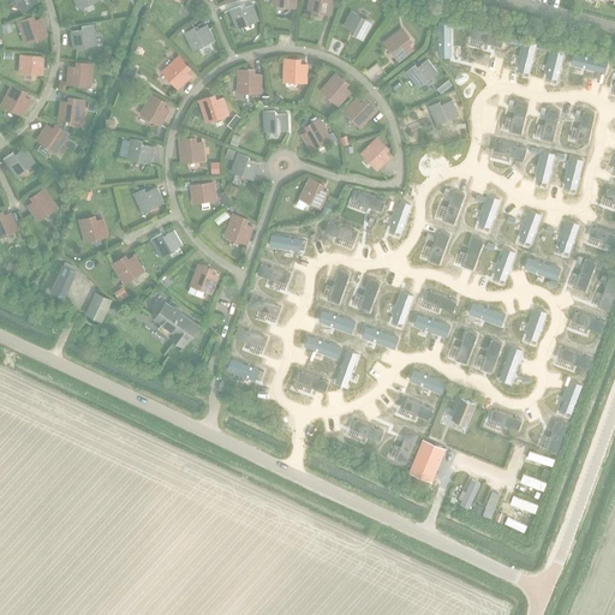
[(37,0),(13,0),(22,12),(39,0),(37,0)]
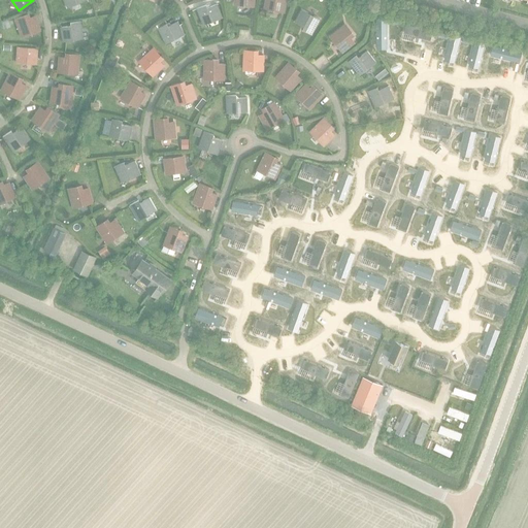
[(265,0),(264,8),(283,11),(285,0),(265,0)]
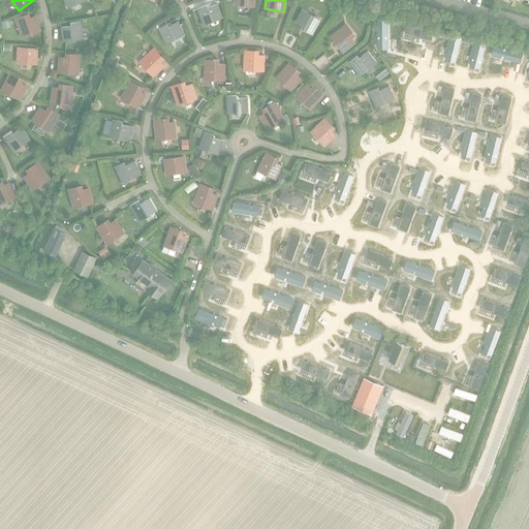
[(203,25),(222,18),(217,4),(207,8),(206,5),(196,8),(203,25)]
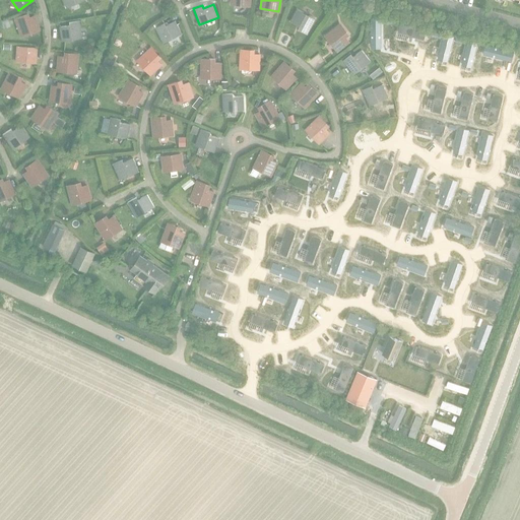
[(299,29),(306,34),(315,18),(297,9),(289,21),(300,26),(299,29)]
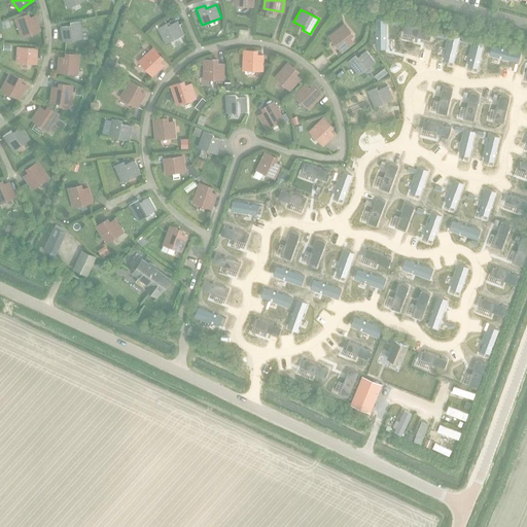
[(21,36),(38,30),(34,15),(23,20),(21,16),(14,19),(21,36)]
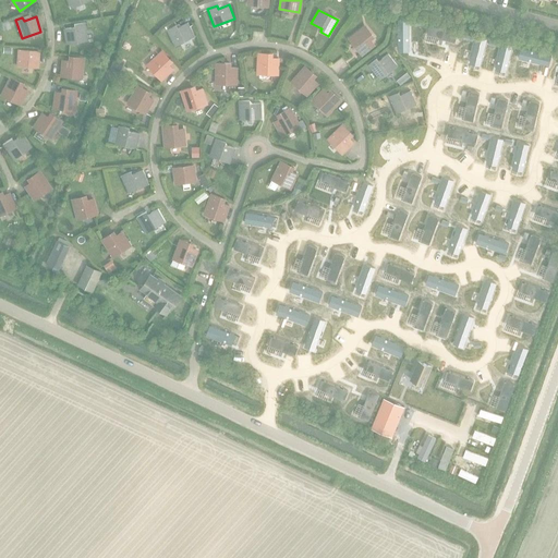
[(422,23),(402,17),(400,25),(407,27),(407,28),(410,29),(410,27),(421,29),(422,23)]
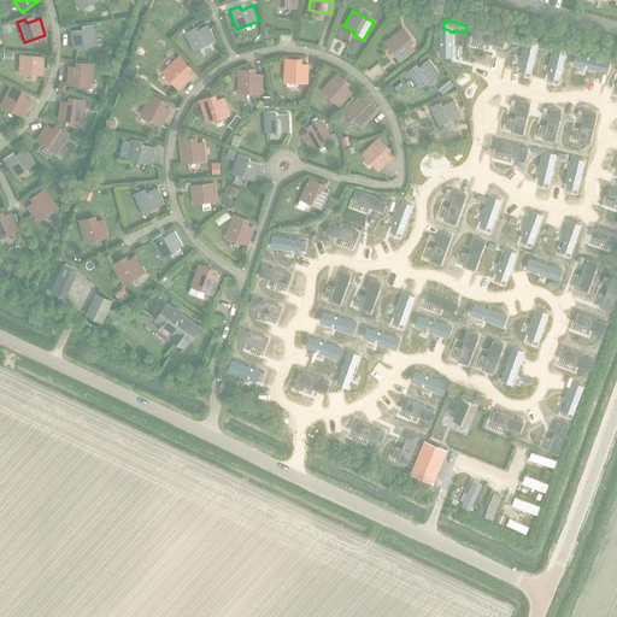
[(70,31),(72,48),(97,45),(93,24),(82,27),(83,29),(70,31)]
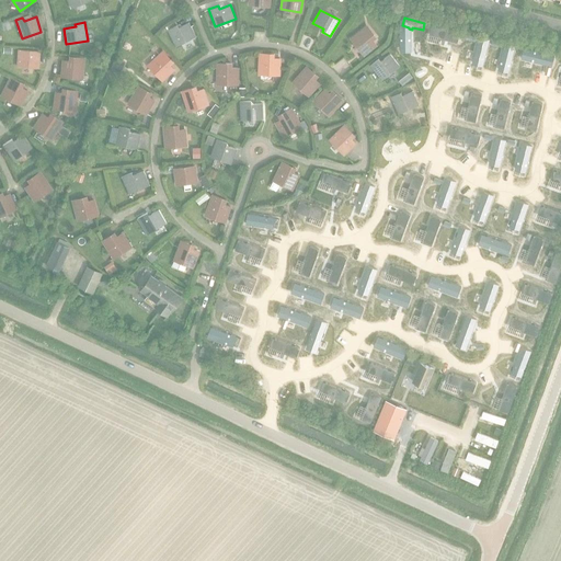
[(175,46),(195,36),(189,23),(178,29),(176,25),(168,30),(175,46)]
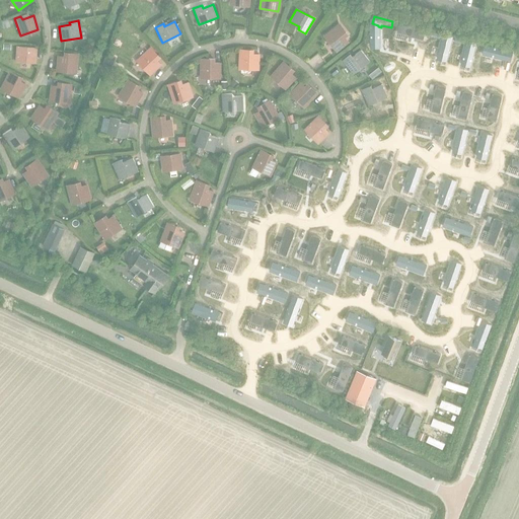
[(324,36),(337,51),(348,42),(342,34),(345,32),(339,24),(324,36)]
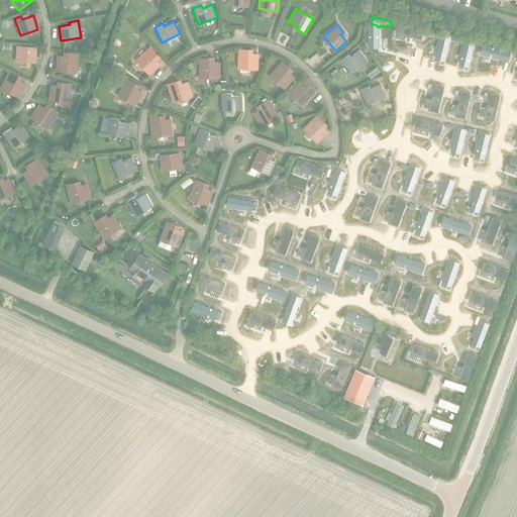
[(449,37),(429,32),(427,38),(439,42),(438,44),(446,46),(447,43),(449,37)]
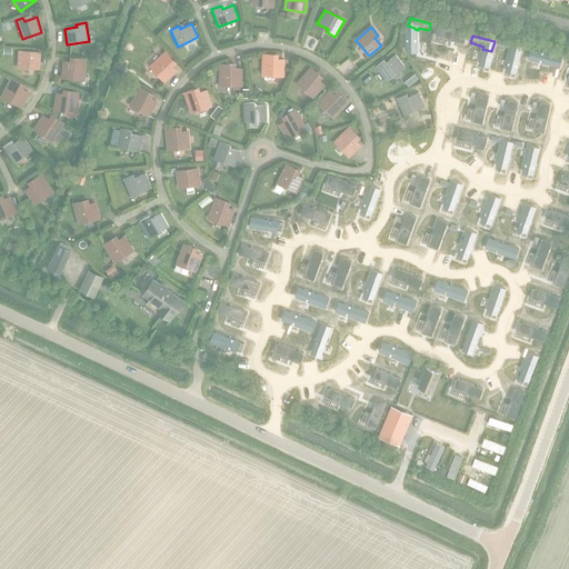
[(542,53),(519,47),(517,56),(531,60),(530,67),(538,69),(542,53)]
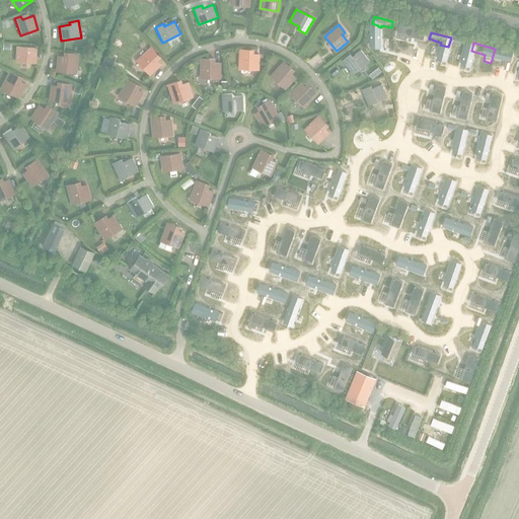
[(16,61),(34,62),(35,48),(17,47),(16,61)]
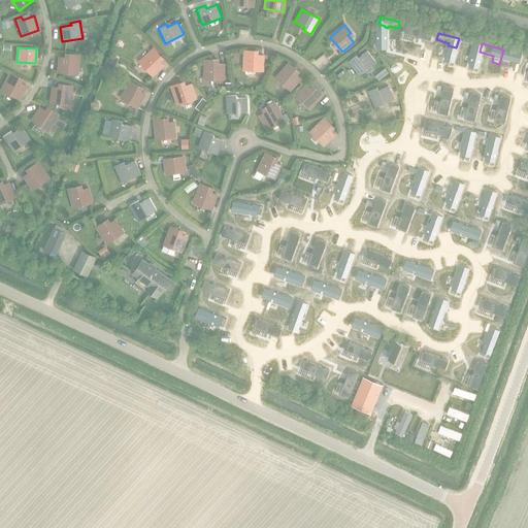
[(139,62),(153,75),(163,65),(157,59),(160,56),(153,48),(139,62)]
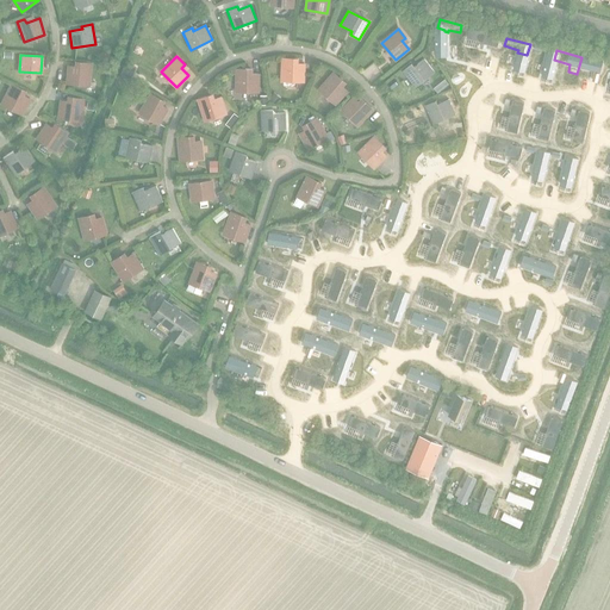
[(281,80),(303,81),(304,64),(290,63),(290,58),(282,58),(281,80)]
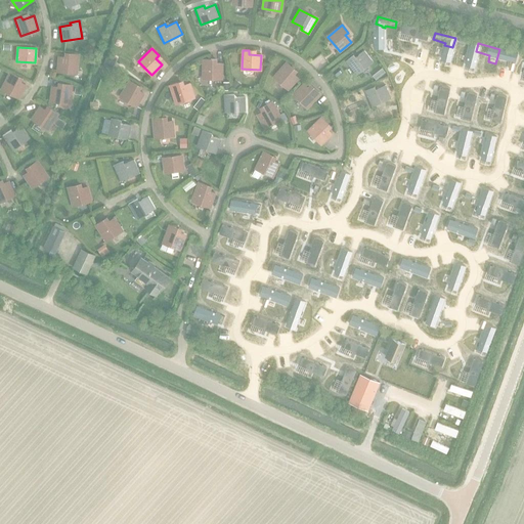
[(508,57),(523,62),(523,54),(510,50),(508,57)]
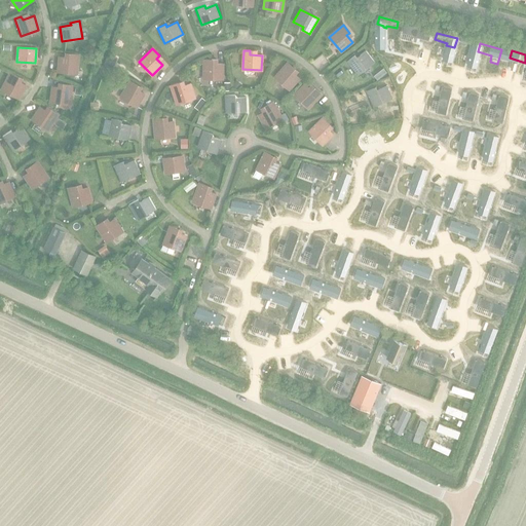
[(358,75),(374,63),(365,51),(357,58),(354,55),(347,61),(358,75)]
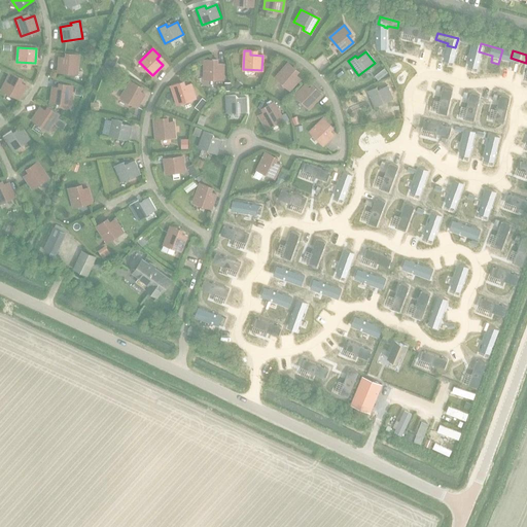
[(58,71),(76,73),(77,55),(71,54),(71,58),(59,57),(58,71)]
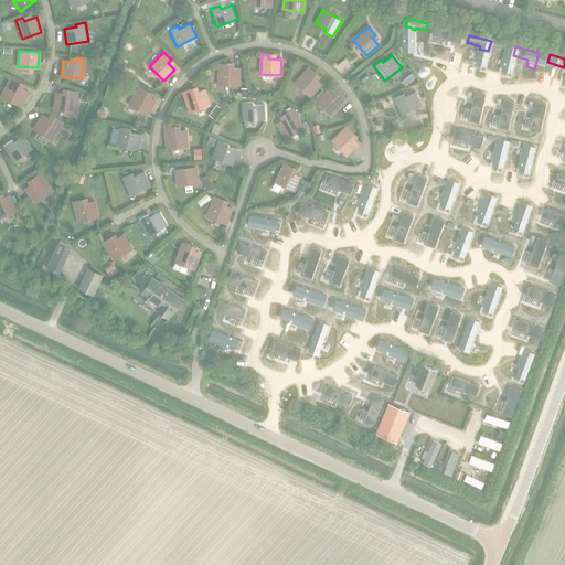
[(417,65),(426,83),(443,75),(435,57),(417,65)]
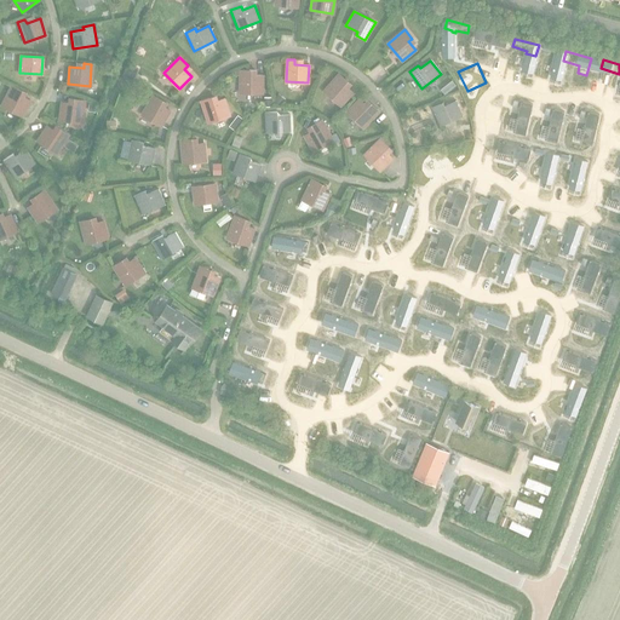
[(240,92),(262,93),(262,75),(247,75),(247,70),(240,70),(240,92)]
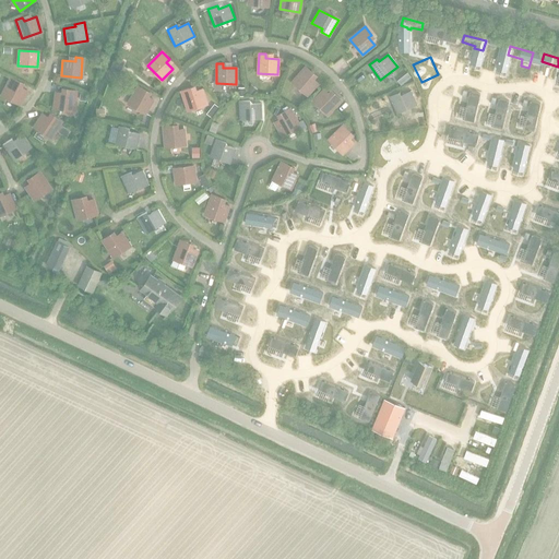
[(293,82),(307,95),(317,83),(307,74),(310,71),(306,67),(293,82)]
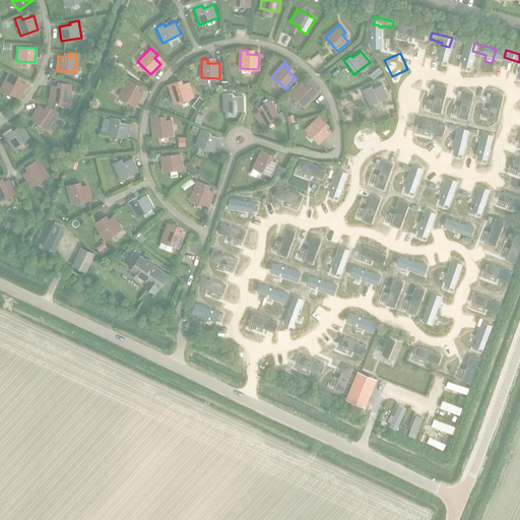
[(453,76),(470,82),(472,76),(455,70),(453,76)]
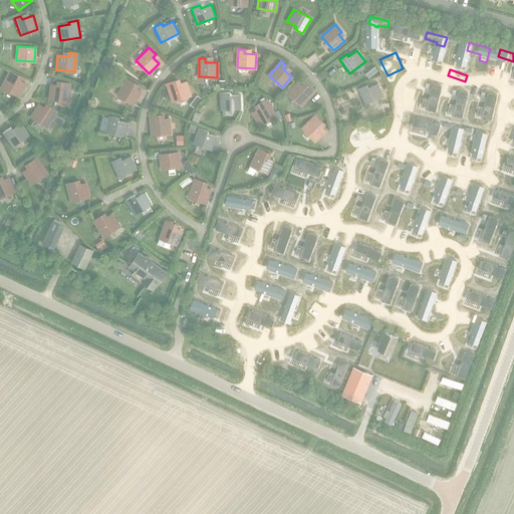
[(1,87),(17,95),(23,82),(13,77),(14,73),(9,71),(1,87)]
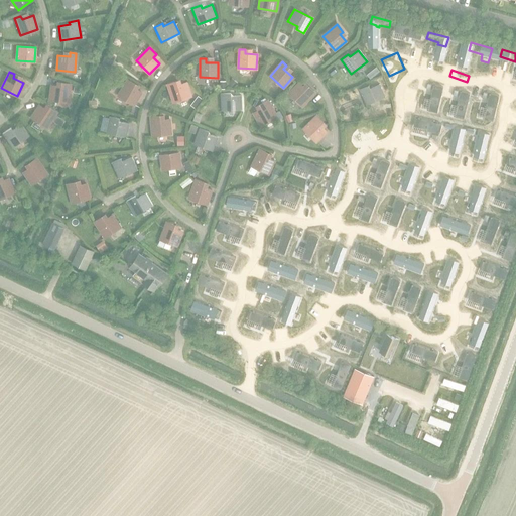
[(491,90),(493,83),(473,77),(470,88),(477,90),(479,86),(491,90)]
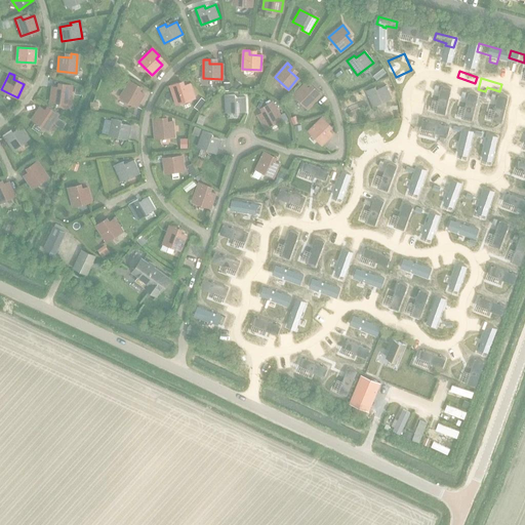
[(120,97),(136,107),(144,93),(132,87),(134,84),(129,81),(120,97)]
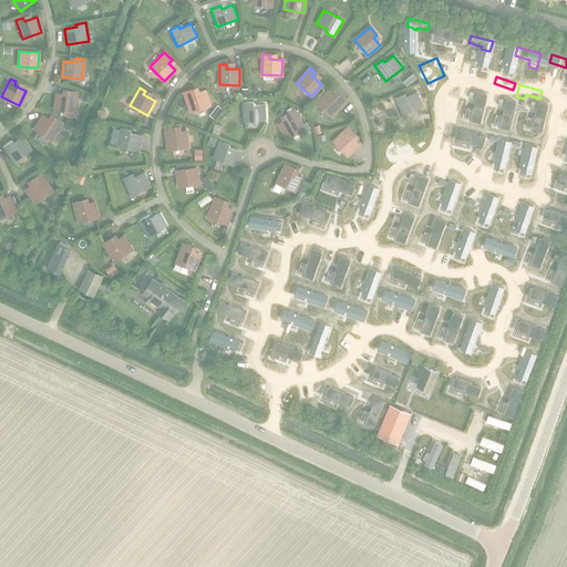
[(205,91),(192,94),(191,90),(184,92),(191,112),(209,105),(205,91)]
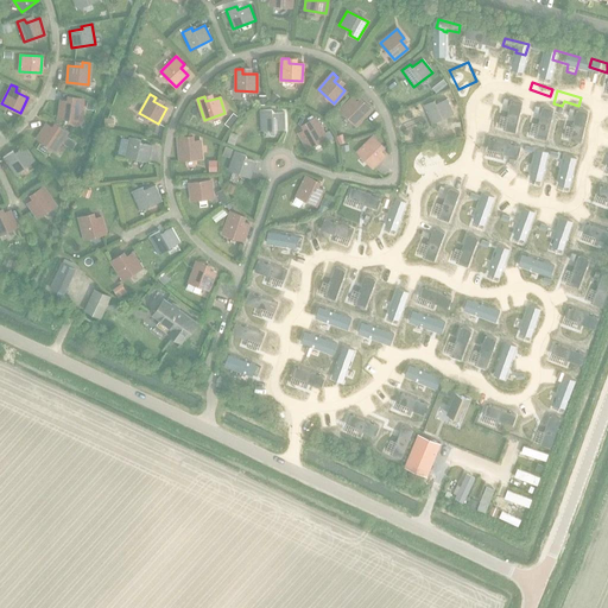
[(57,116),(78,120),(82,99),(75,97),(74,102),(59,100),(57,116)]
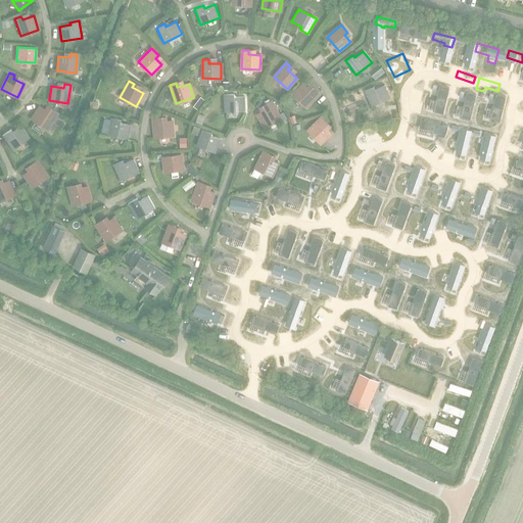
[(315,90),(312,92),(302,84),(292,94),(305,107),(319,94),(315,90)]
